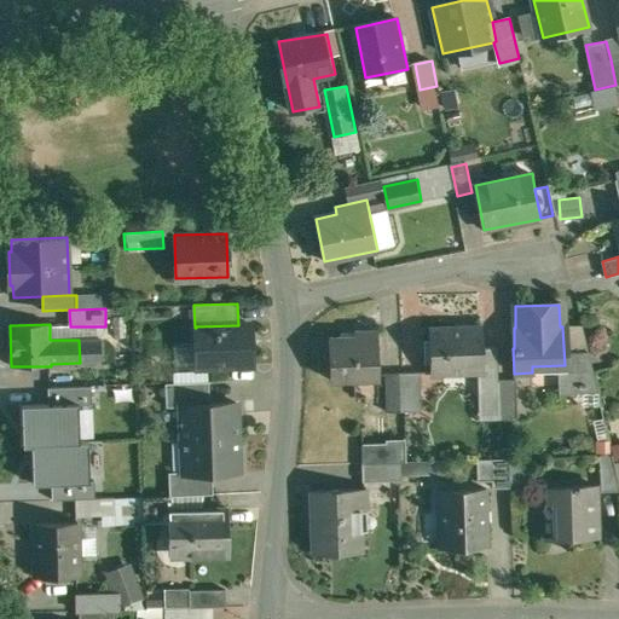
[(238,325),(196,327),(196,328),(197,347),(206,356),(206,368),(253,365),(252,324),(238,325)]
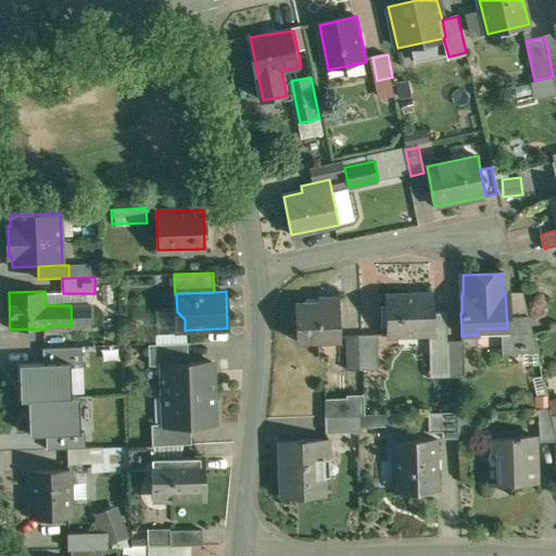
[(523,292),(505,293),(507,328),(506,328),(507,348),(519,346),(519,351),(526,350),(526,346),(533,346),(535,355),(538,354),(523,292)]
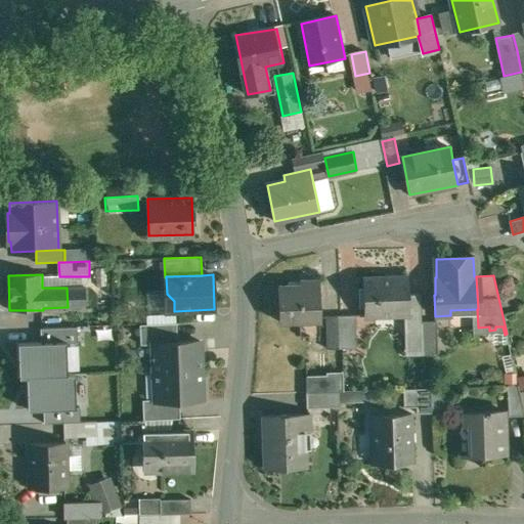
[(406,278),(363,279),(364,315),(403,314),(407,314),(406,294),(406,278)]
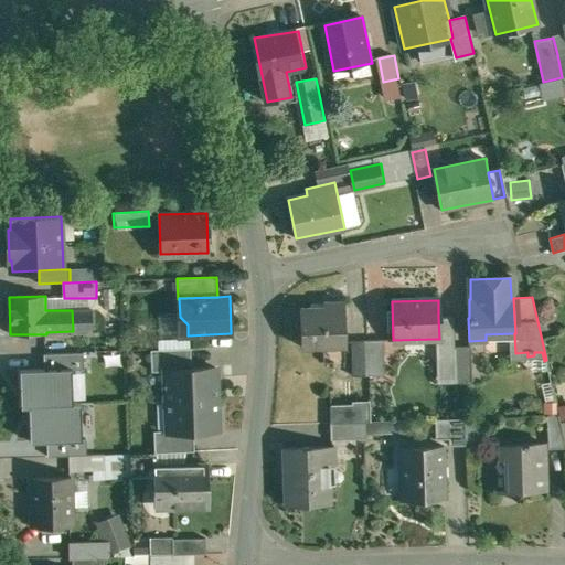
[(345,344),(344,302),(326,304),(326,309),(301,310),(302,345),(329,345),(328,341),(342,340),(343,344),(345,344)]
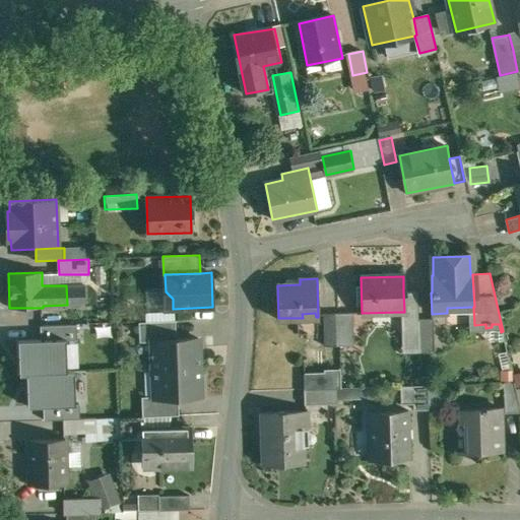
[(418,319),(417,291),(403,291),(404,312),(400,312),(400,326),(418,325),(418,319)]
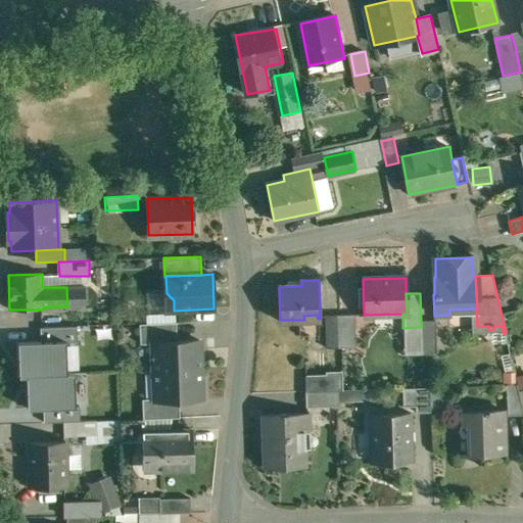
[(341,347),(340,316),(326,317),(326,348),(341,347)]
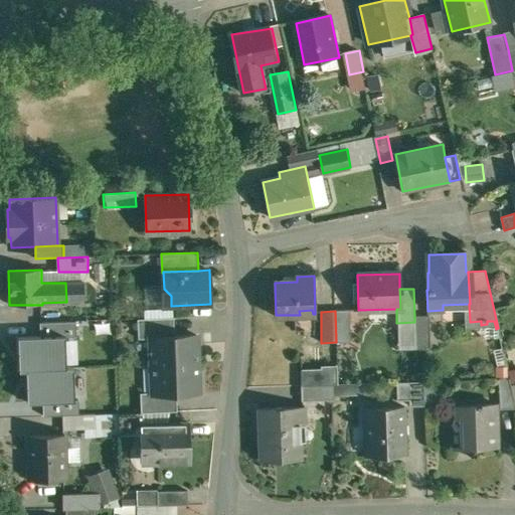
[(350,342),(349,311),(335,311),(336,342),(350,342)]
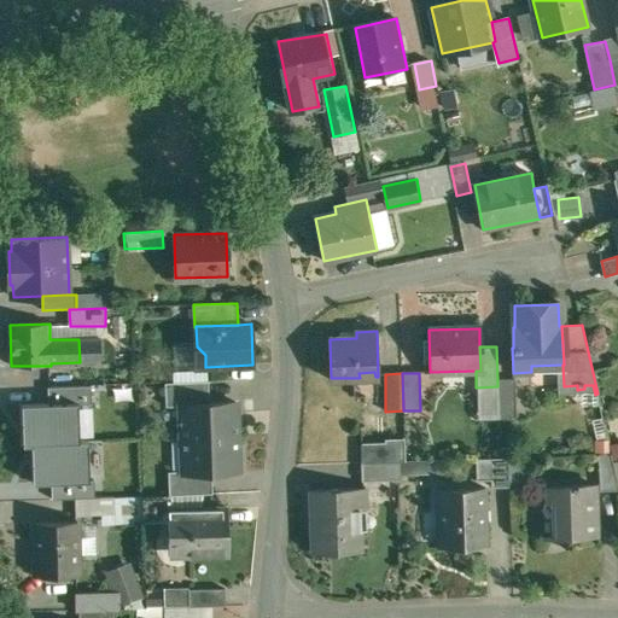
[(516,418),(514,379),(497,379),(497,386),(499,418),(516,418)]
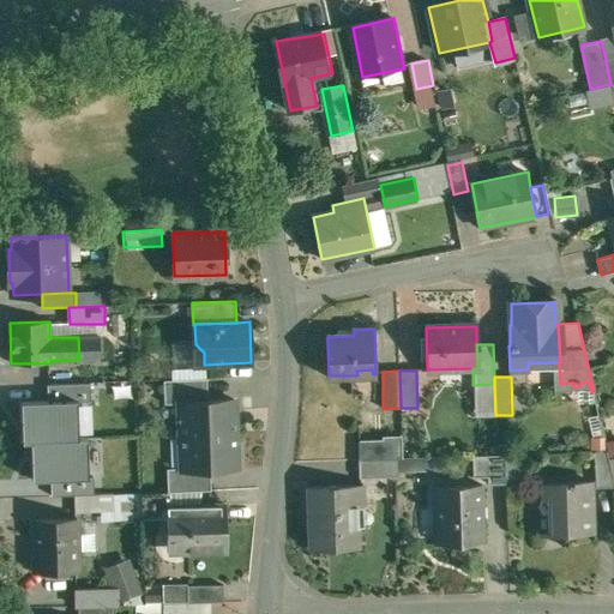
[(208,379),(164,380),(166,404),(180,403),(180,402),(209,401),(208,379)]
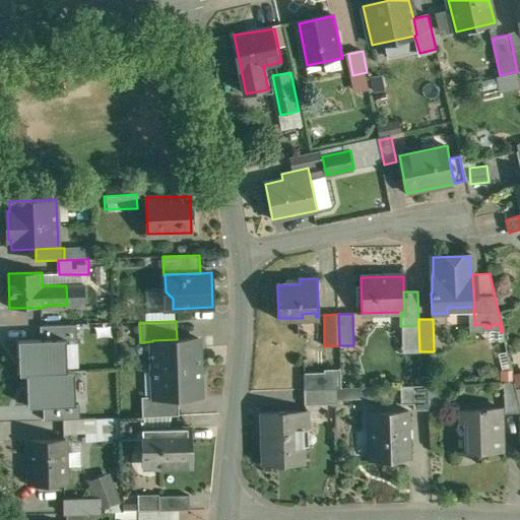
[(65,339),(65,340),(76,339),(76,325),(40,326),(41,340),(65,339)]
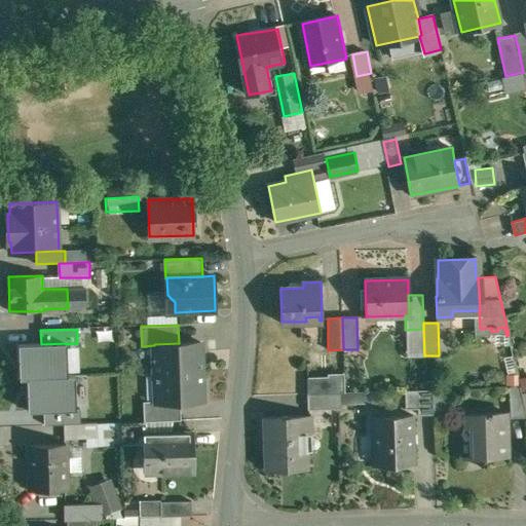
[(179,343),(154,344),(154,345),(155,373),(143,373),(143,374),(155,374),(156,401),(156,402),(181,402),(204,401),(203,386),(203,385),(203,379),(203,378),(202,365),(203,365),(202,364),(202,358),(202,357),(201,342),(179,343)]
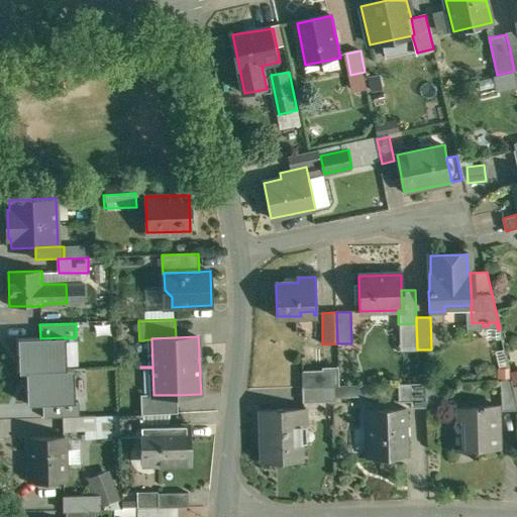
[(40,338),(17,338),(19,373),(25,373),(25,372),(66,370),(66,369),(65,338),(65,337),(40,338)]
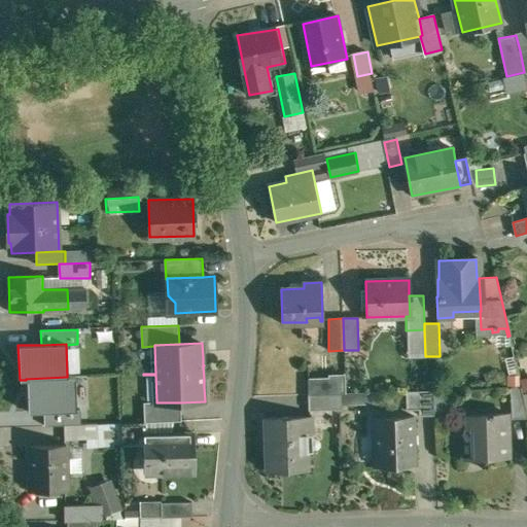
[(67,377),(26,379),(26,380),(27,412),(43,412),(76,411),(76,410),(74,376),(67,376),(67,377)]
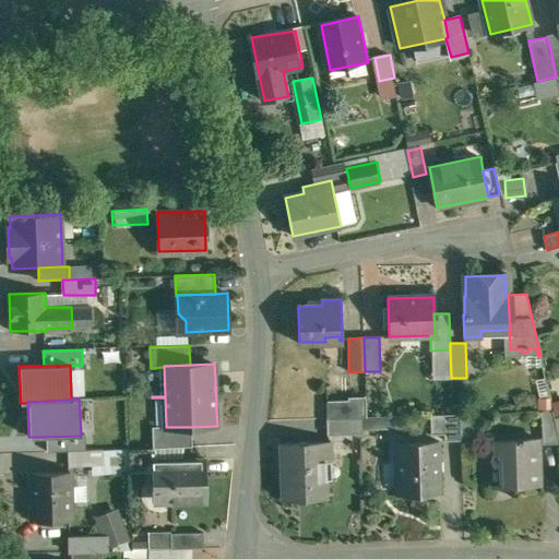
[(366,401),(326,402),(326,418),(361,417),(366,417),(366,401)]
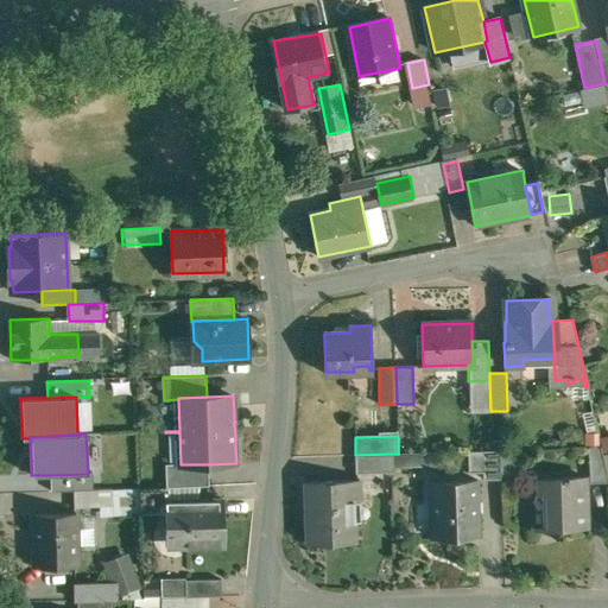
[(607,483),(607,475),(601,448),(588,448),(589,485),(607,483)]
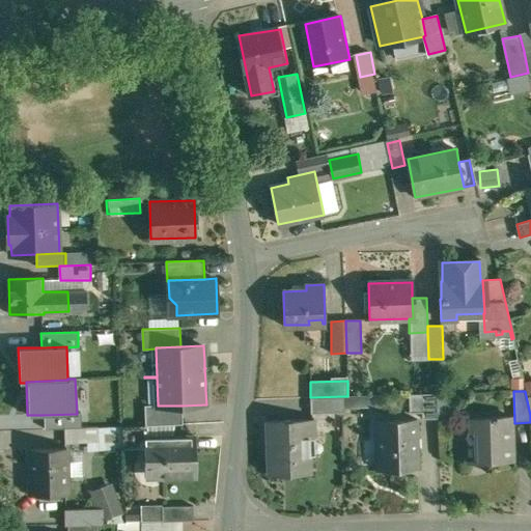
[(421,413),(421,394),(409,395),(409,414),(421,413)]
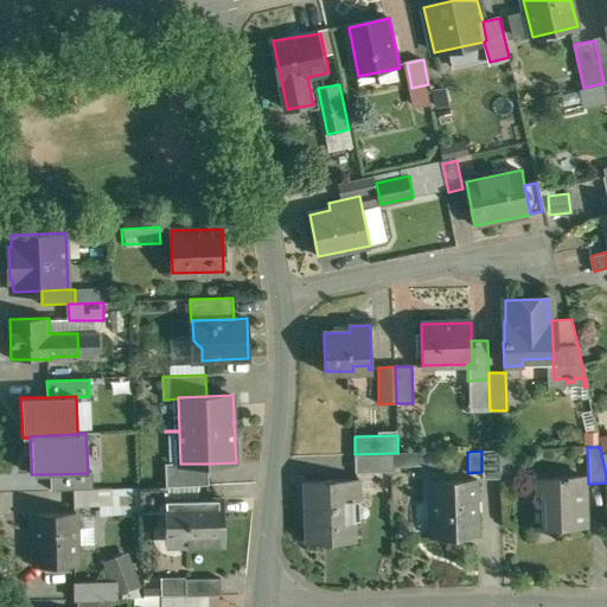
[(498,451),(481,451),(481,472),(481,479),(499,479),(498,451)]
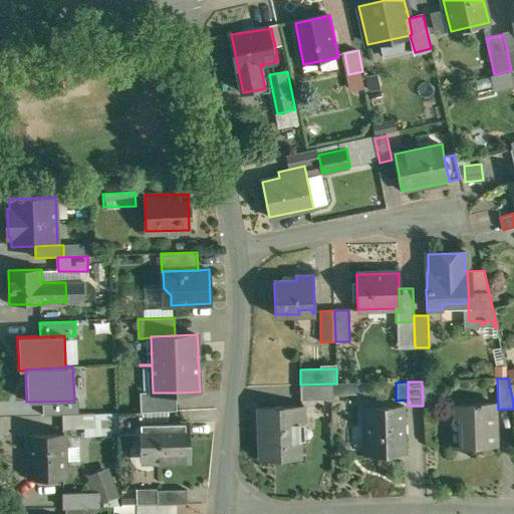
[(332,383),(300,384),(301,401),(332,401),(332,383)]
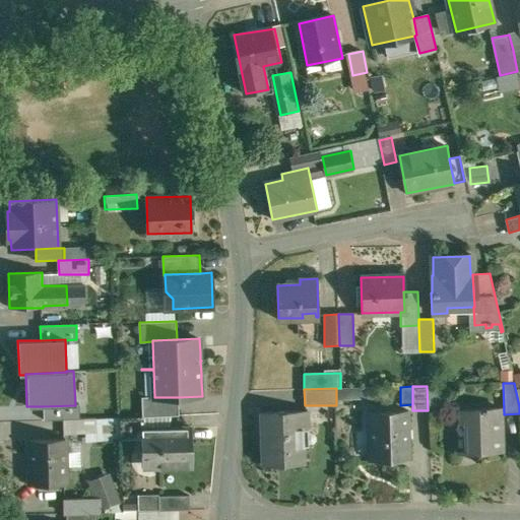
[(179,397),(154,397),(154,396),(142,397),(143,416),(180,415),(179,397)]
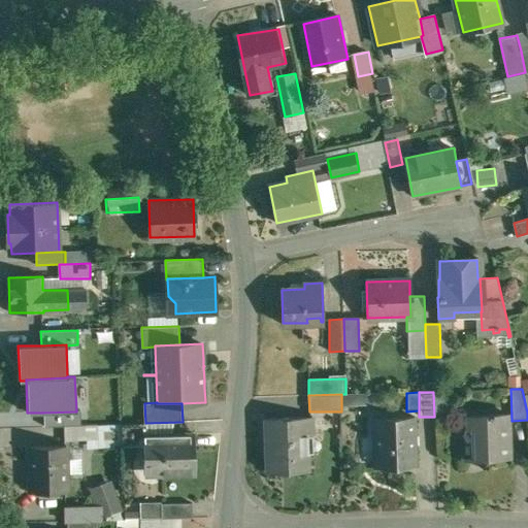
[(76,411),(43,413),(43,427),(63,426),(80,425),(79,409),(76,410),(76,411)]
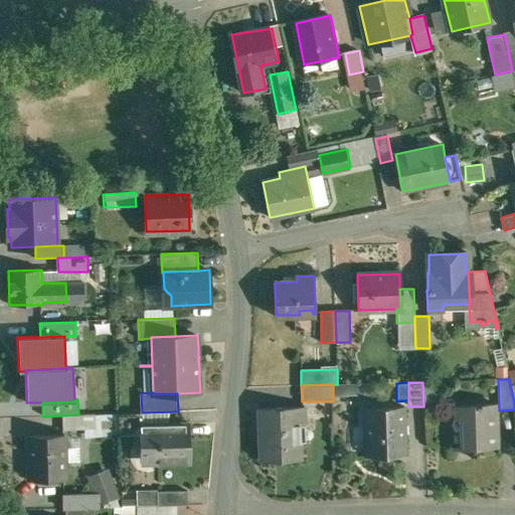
[(493,405),(457,406),(457,419),(462,419),(463,449),(495,447),(493,405)]
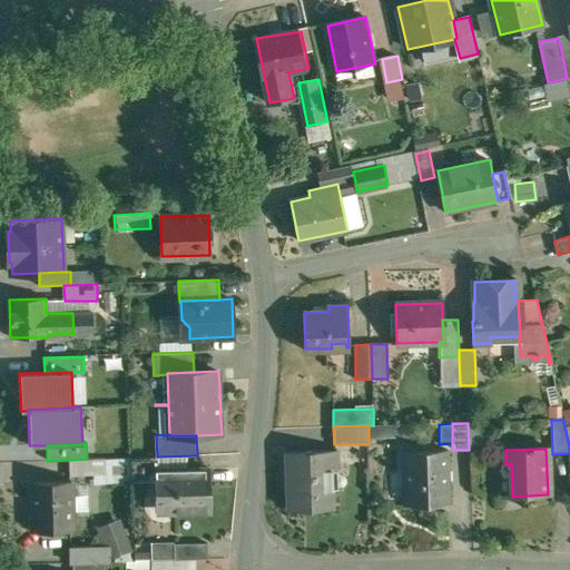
[(336,451),(286,453),(288,510),(332,508),(331,488),(327,488),(326,470),(336,470),(336,451)]
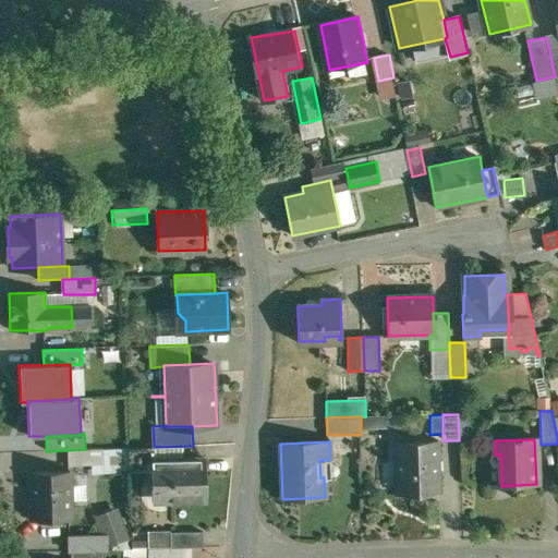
[(437,441),(393,443),(395,463),(396,463),(397,493),(395,493),(396,494),(439,493),(437,441)]
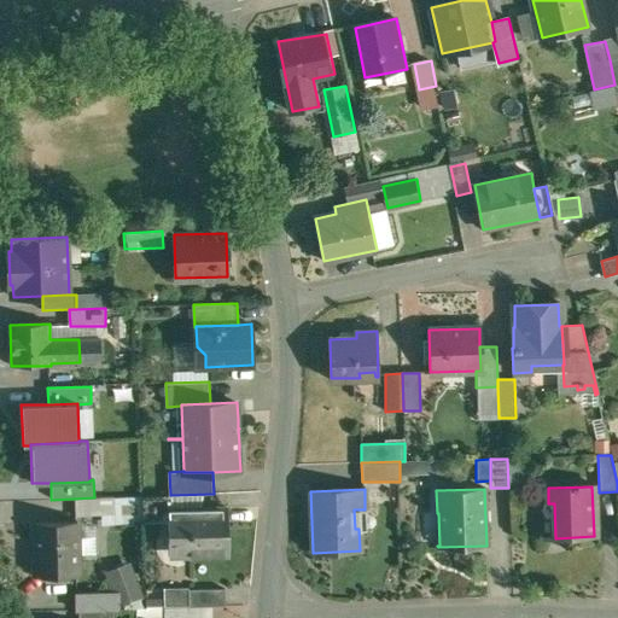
[(170,495),(144,496),(144,520),(169,520),(168,509),(170,509),(170,495)]
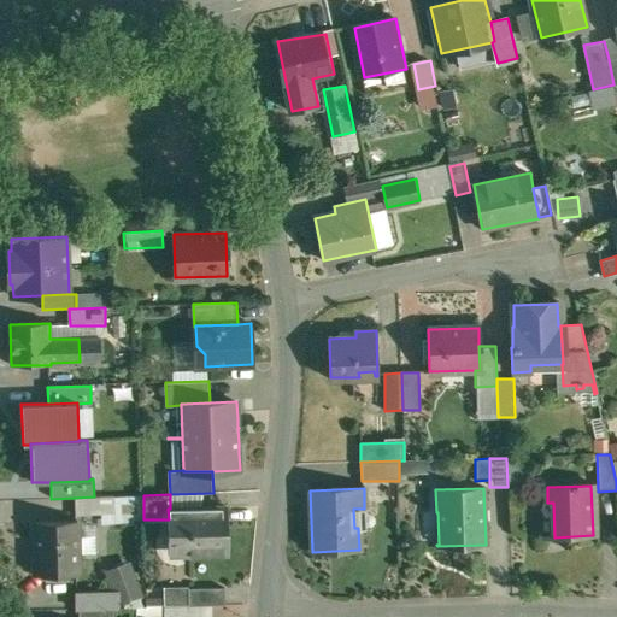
[(94,497),(74,498),(75,515),(113,513),(113,497),(94,497)]
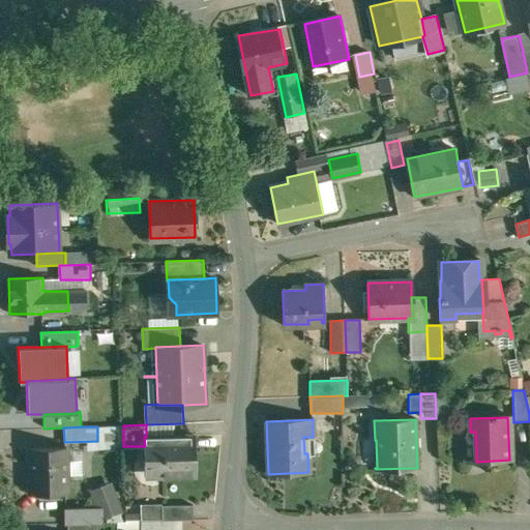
[(146,437),(144,437),(145,446),(145,463),(156,463),(156,475),(196,473),(195,436),(146,437)]
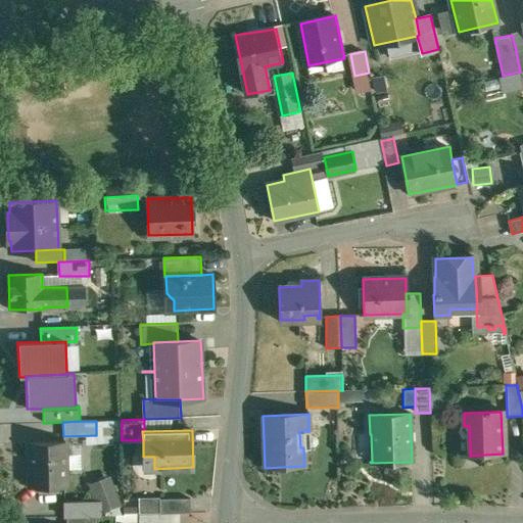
[(65,441),(30,442),(32,487),(66,486),(65,441)]
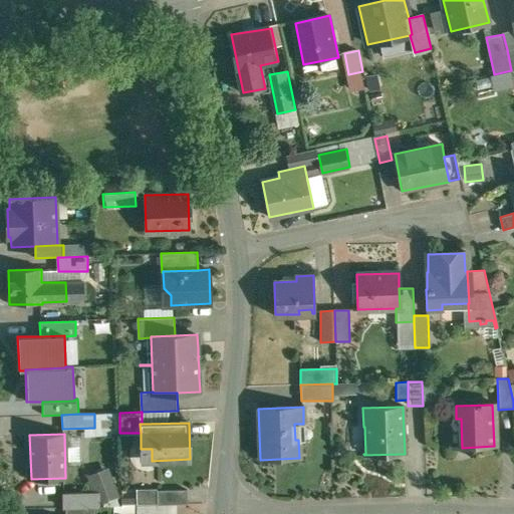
[(107,468),(86,476),(92,492),(98,492),(98,503),(117,496),(107,468)]
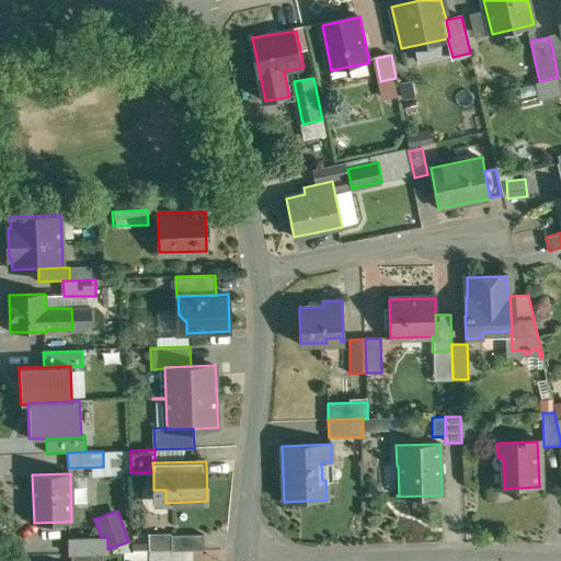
[(149,550),(172,550),(172,534),(149,535),(149,550)]
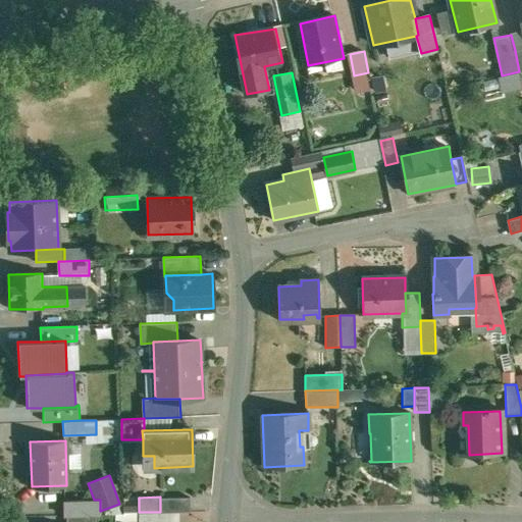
[(191,497),(160,497),(160,512),(178,511),(191,511),(191,497)]
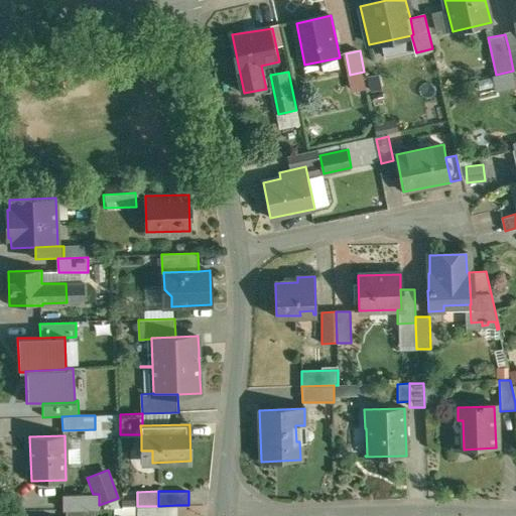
[(93,494),(63,494),(63,508),(99,508),(99,505),(99,494),(93,494)]
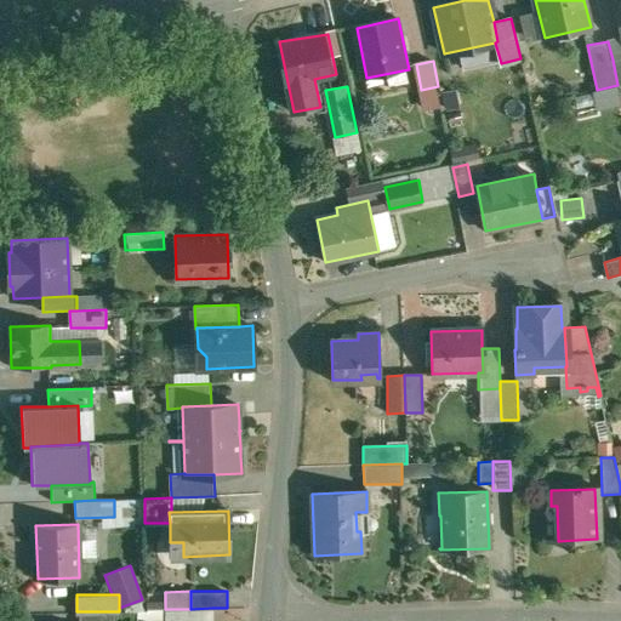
[(191,609),(165,609),(165,620),(212,620),(212,608),(191,609)]
